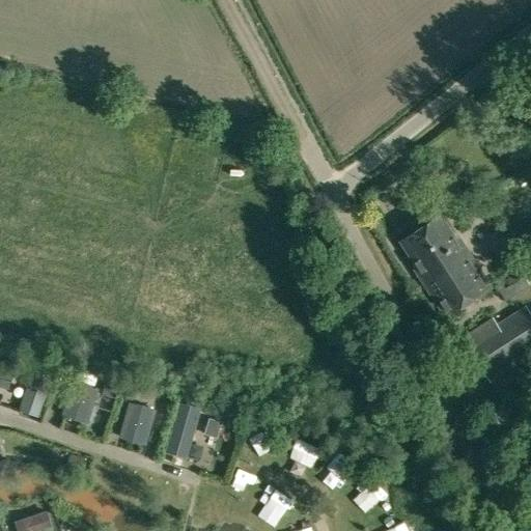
[(492,288),(462,238),(456,241),(442,215),(401,240),(418,268),(415,270),(444,317),(492,288)]
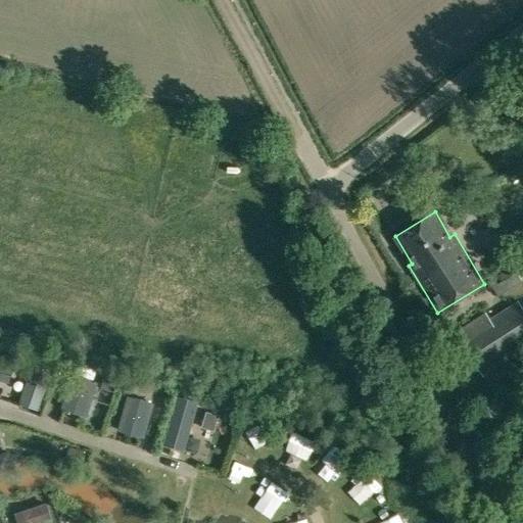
[(498,296),(522,282),(516,272),(498,283),(493,275),(487,280),(498,296)]
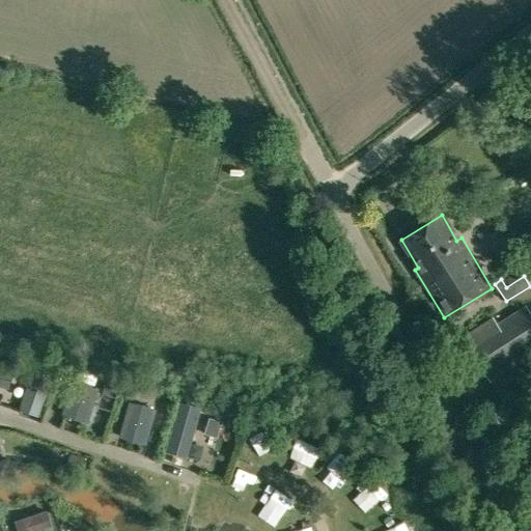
[(491,382),(497,378),(530,356),(530,313),(526,306),(498,325),(494,318),(464,337),(491,382)]
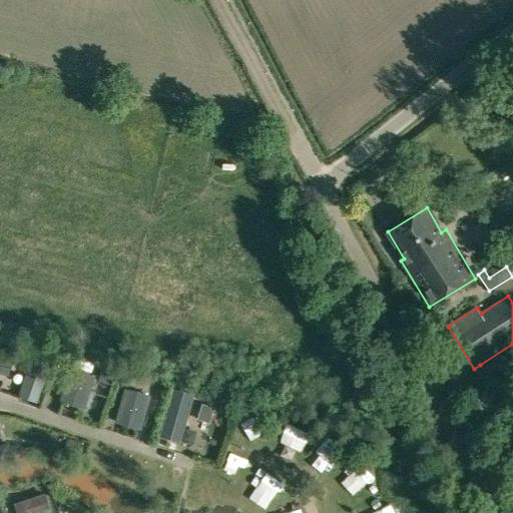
[(35,401),(51,356),(32,350),(17,394),(35,401)]
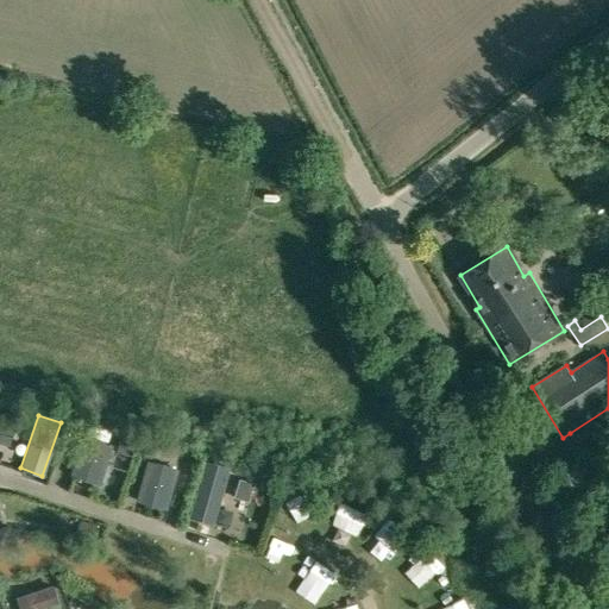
[(100,484),(113,445),(83,434),(70,475),(100,484)]
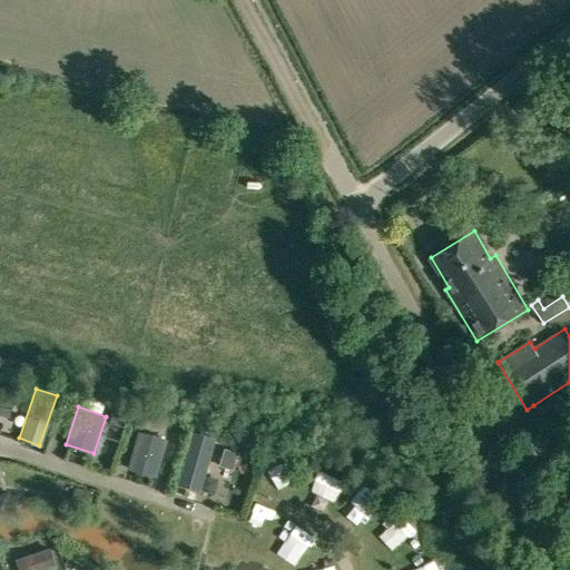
[(115,410),(110,423),(126,428),(129,414),(115,410)]
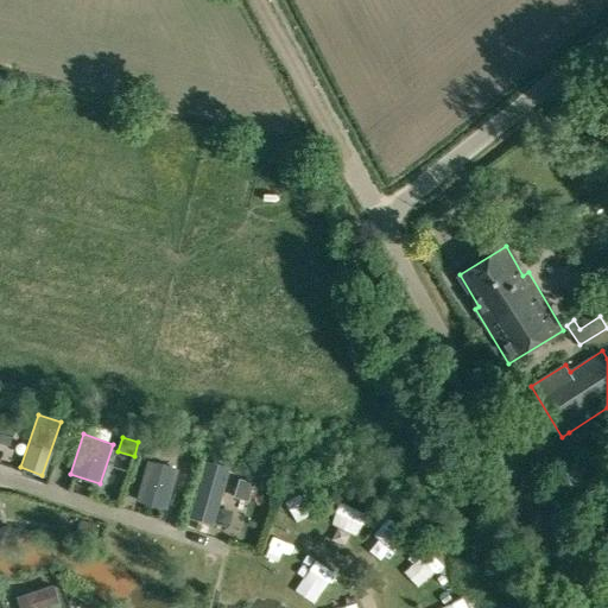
[(166,508),(178,467),(146,458),(134,499),(166,508)]
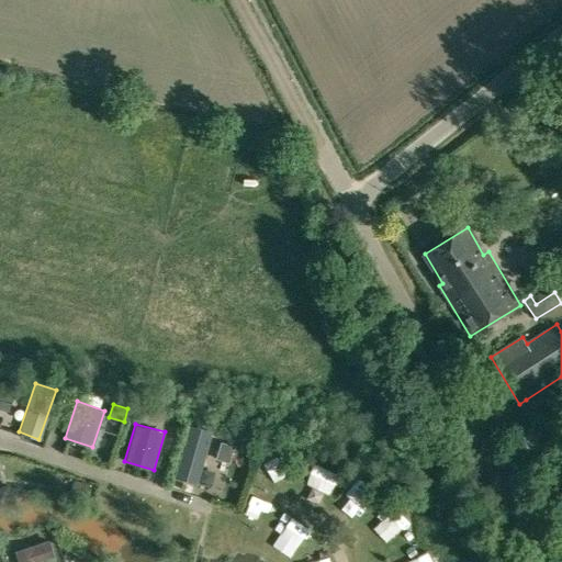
[(193,481),(208,431),(189,426),(175,475),(178,476),(180,479),(188,481),(190,480),(193,481)]
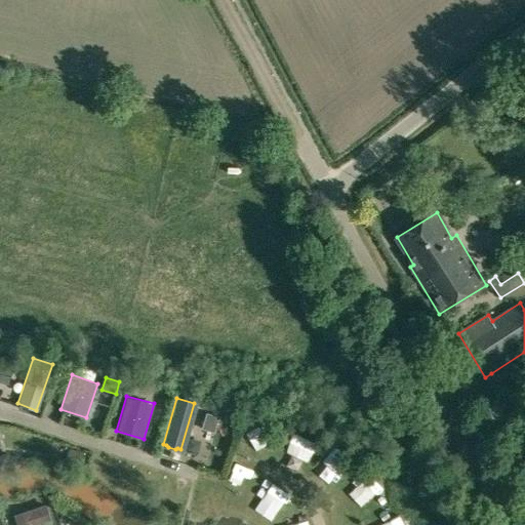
[(214,432),(219,414),(206,411),(201,429),(214,432)]
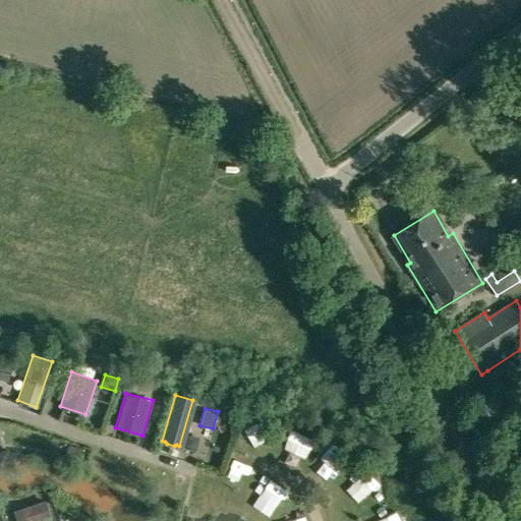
[(54,520),(48,500),(33,504),(15,509),(18,520),(54,520)]
